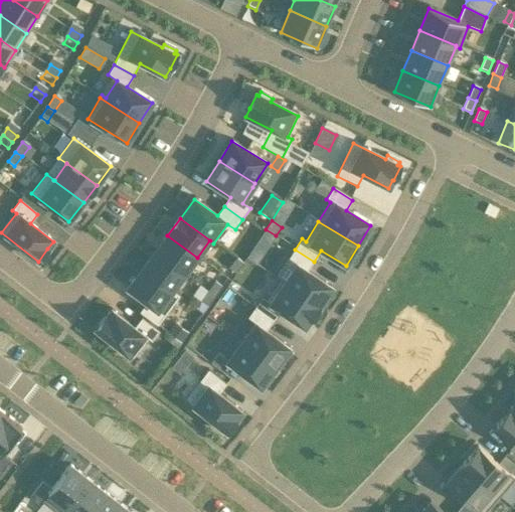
[(265,229),(259,239),(269,246),(276,236),(265,229)]
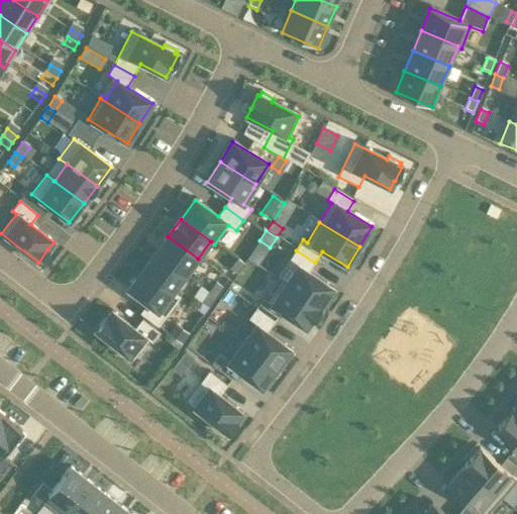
[(168,236),(154,253),(185,276),(198,259),(168,236)]
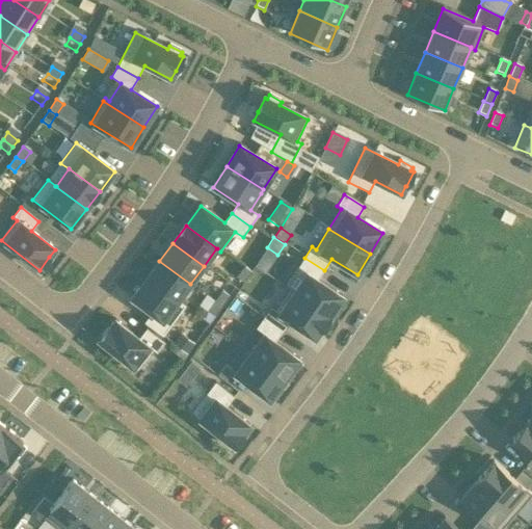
[(317,281),(324,270),(304,258),(297,268),(307,273),(293,293),(292,294),(328,318),(342,297),(317,281)]
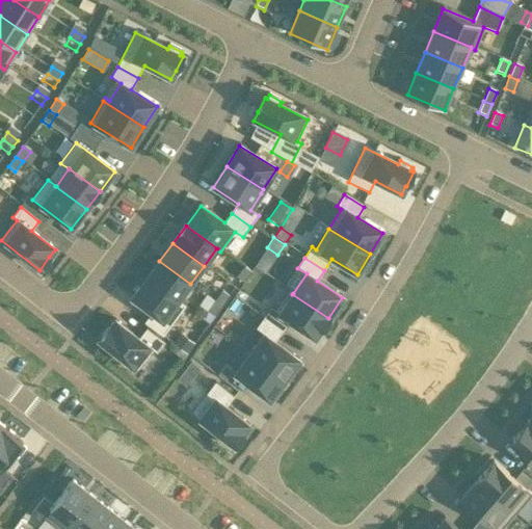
[(159,261),(145,280),(177,302),(178,301),(190,284),(159,261)]
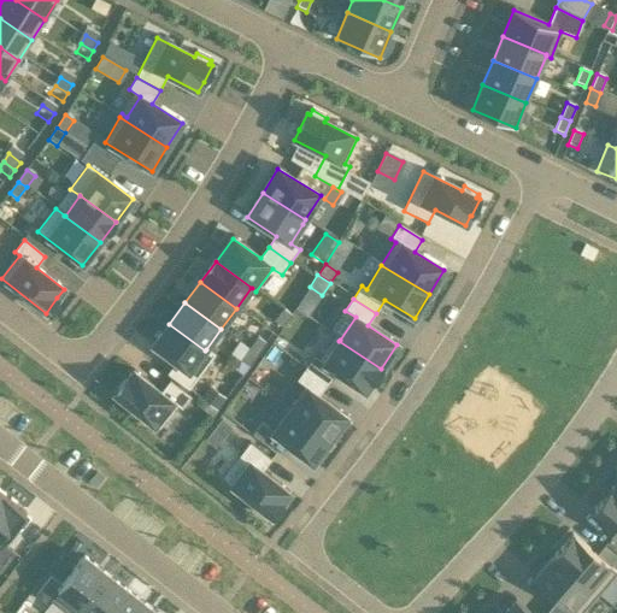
[(282,329),(292,317),(283,311),(275,323),(282,329)]
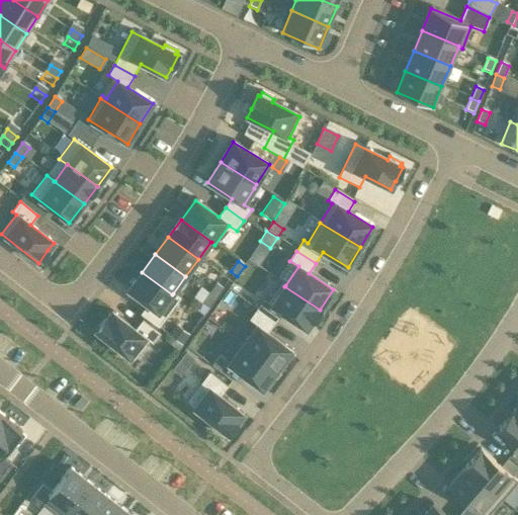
[(142,272),(127,291),(147,306),(140,316),(158,329),(180,298),(173,293),(172,294),(142,272)]
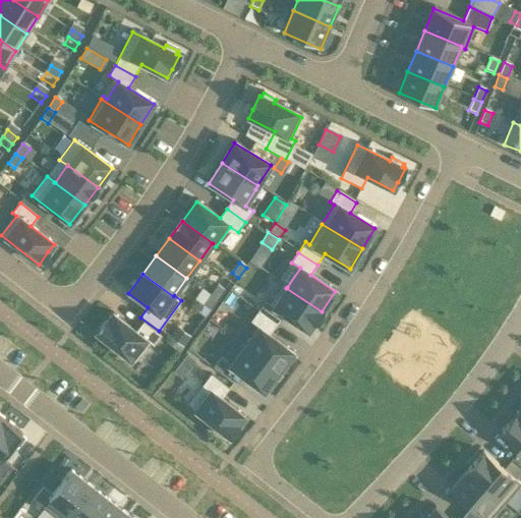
[(265,302),(257,312),(277,326),(284,315),(308,332),(313,324),(322,311),(286,288),(287,287),(283,284),(269,304),(265,302)]
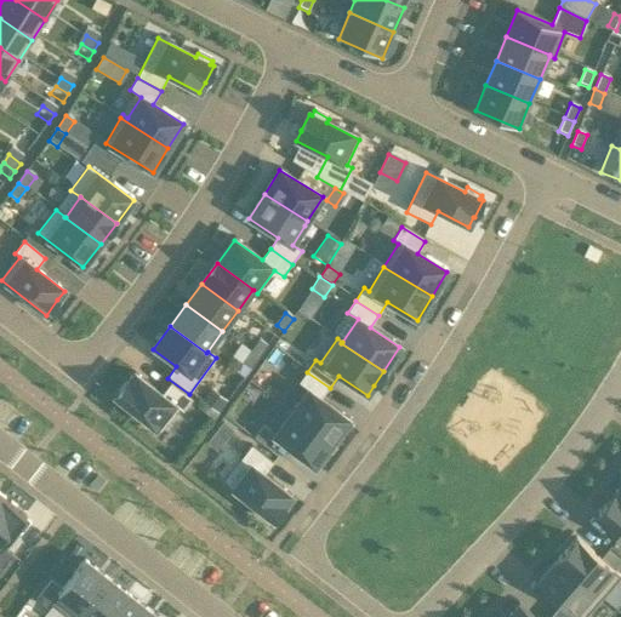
[(258,341),(251,353),(258,359),(267,347),(258,341)]
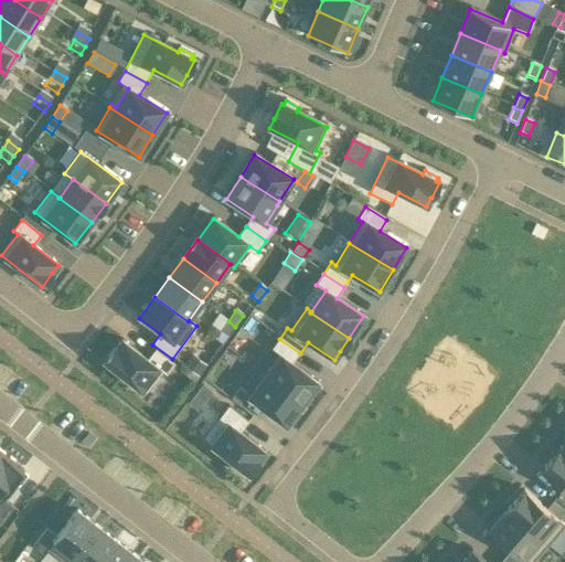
[(235,327),(228,321),(221,332),(228,338),(235,327)]
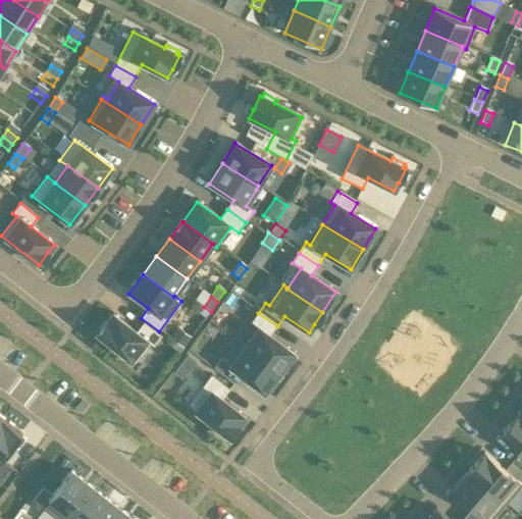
[(277,326),(258,313),(251,323),(259,329),(245,349),(278,373),(293,354),(269,336),(277,326)]
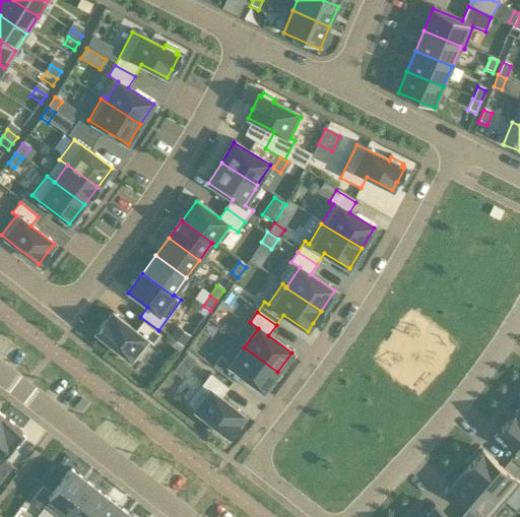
[(142,322),(135,332),(112,314),(107,321),(106,321),(96,333),(99,335),(96,338),(107,346),(110,343),(134,363),(149,343),(152,346),(160,336),(142,322)]
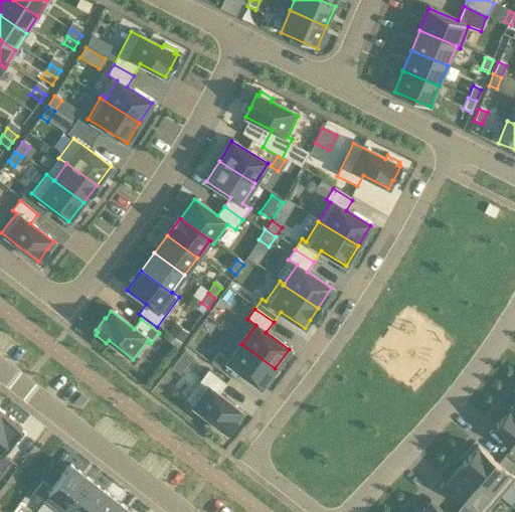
[(167,334),(179,344),(186,335),(179,330),(178,329),(173,325),(167,334)]
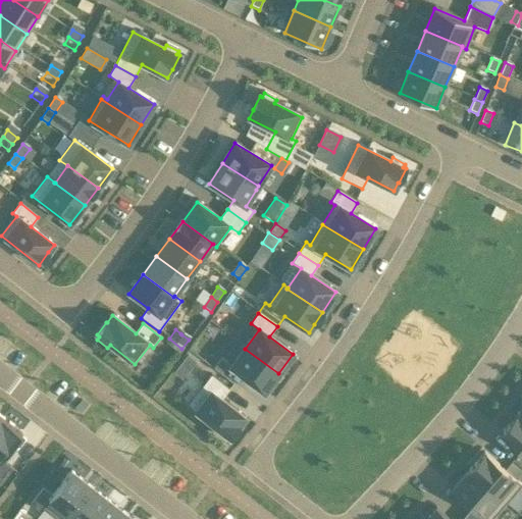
[(175,344),(171,349),(179,355),(184,350),(175,344)]
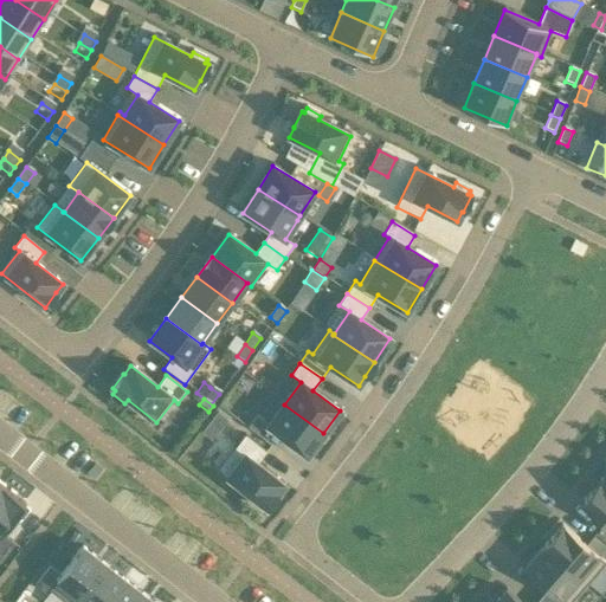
[(323,433),(284,405),(268,427),(307,455),(323,433)]
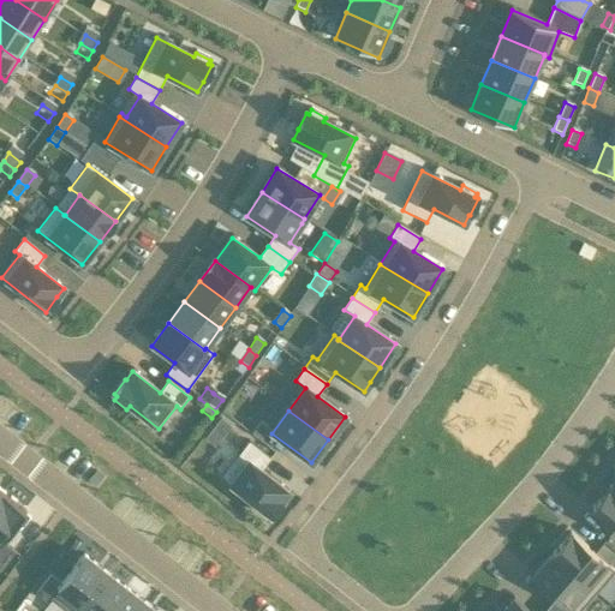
[(220,421),(213,431),(224,439),(231,429),(220,421)]
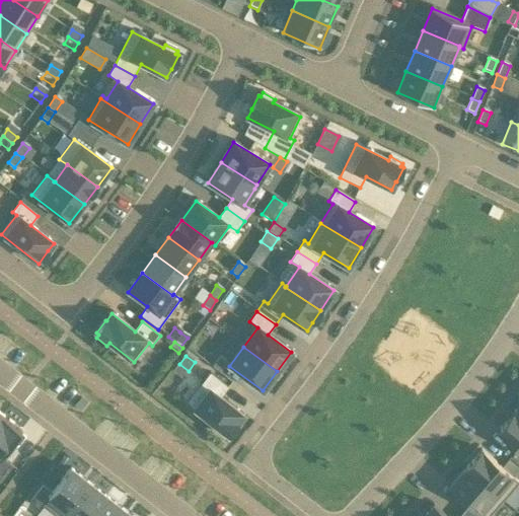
[(219,373),(226,363),(219,358),(212,368),(219,373)]
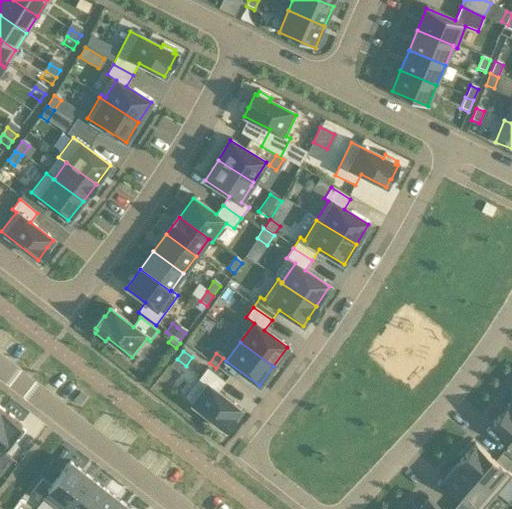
[(234,418),(234,417),(240,410),(217,392),(224,383),(221,381),(207,369),(184,398),(212,420),(209,423),(220,431),(222,428),(225,430),(234,418)]
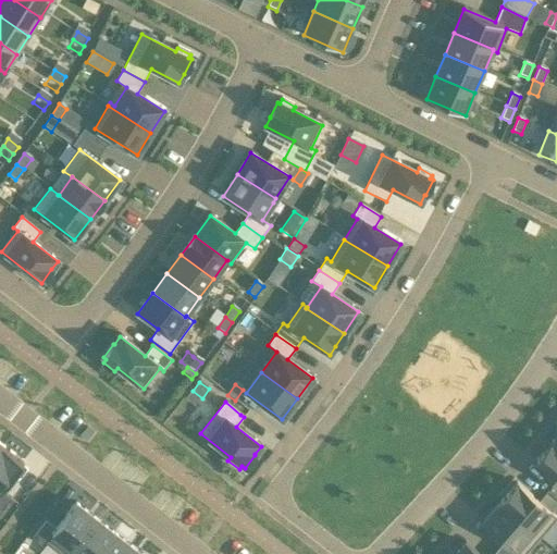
[(556,450),(551,444),(534,464),(556,483),(556,450)]
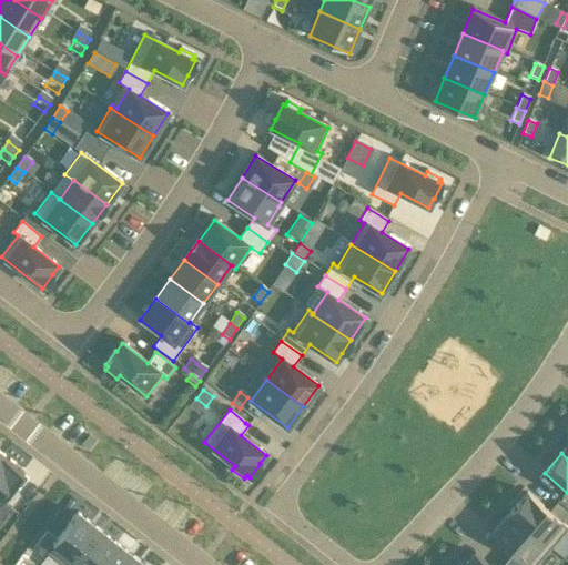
[(2,455),(0,457),(0,523),(11,510),(1,502),(23,473),(2,455)]
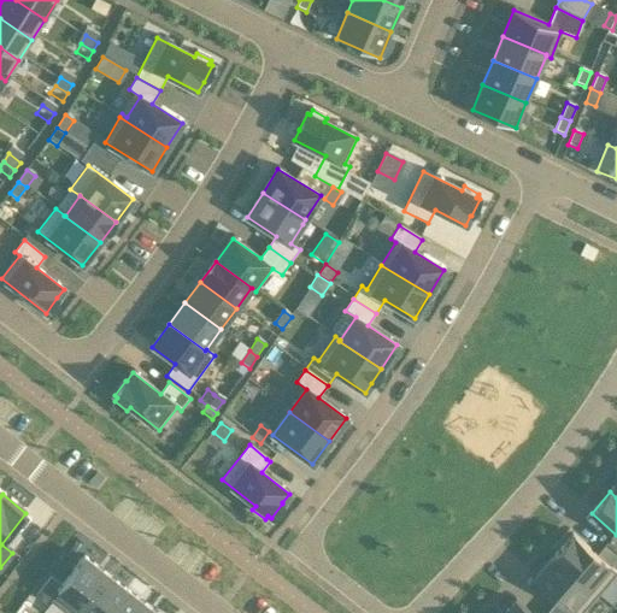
[(571,536),(553,558),(598,596),(616,575),(571,536)]
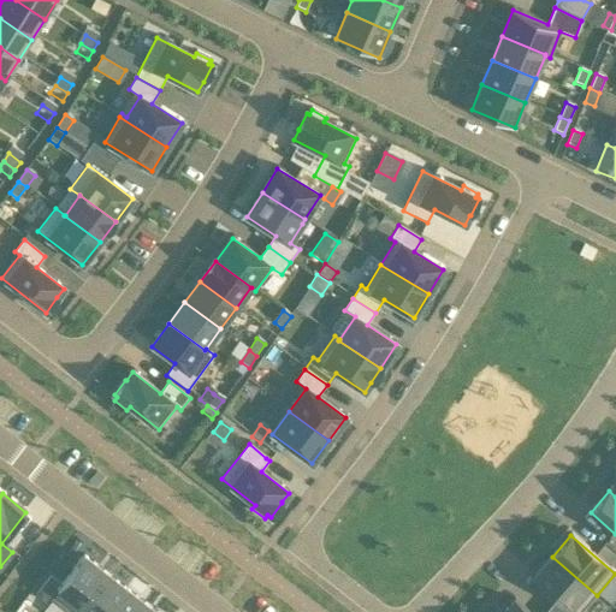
[(51,577),(35,596),(47,605),(49,600),(64,611),(78,611),(106,575),(83,557),(61,586),(51,577)]
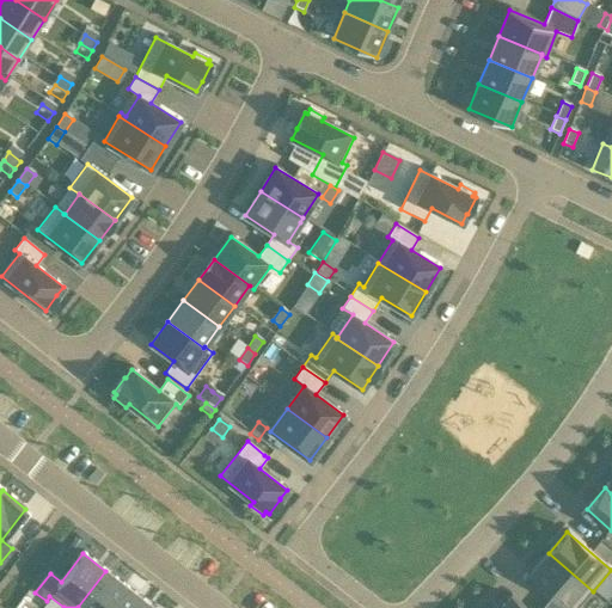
[(549,553),(530,575),(554,595),(544,606),(545,607),(579,607),(593,591),(549,553)]
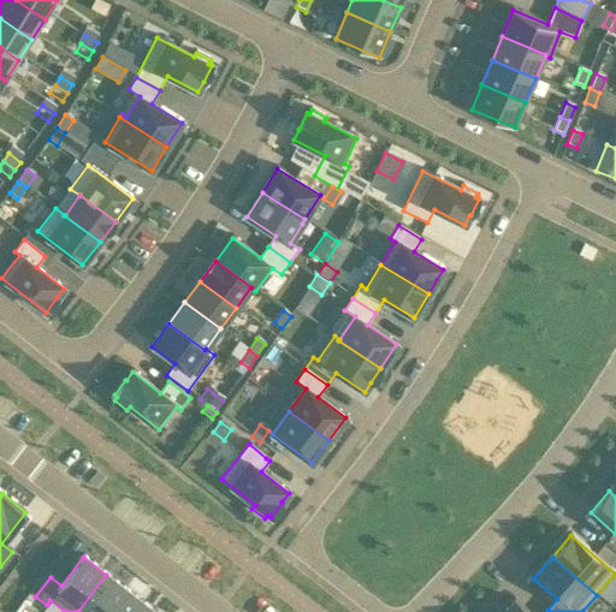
[(106,575),(78,611),(110,611),(126,590),(106,575)]
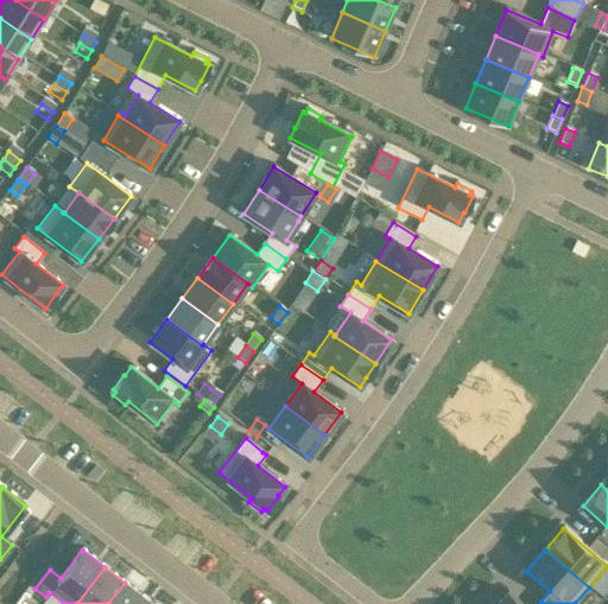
[(141,603),(145,599),(125,583),(108,603),(141,603)]
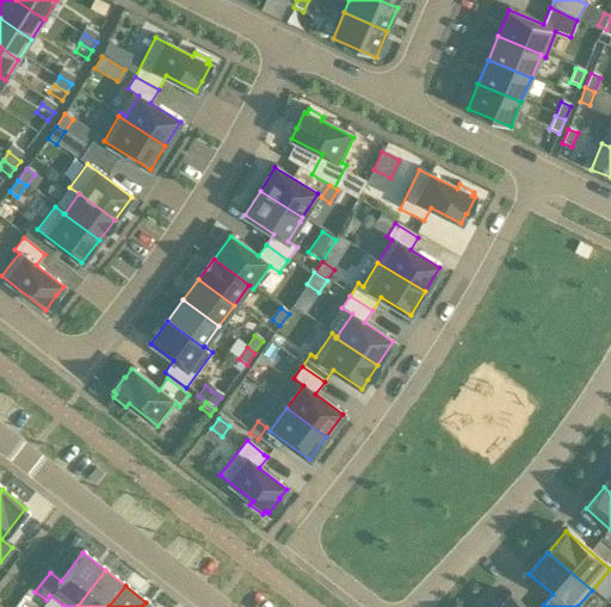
[(522,606),(510,596),(500,606),(544,606),(543,605),(542,606),(522,606)]
